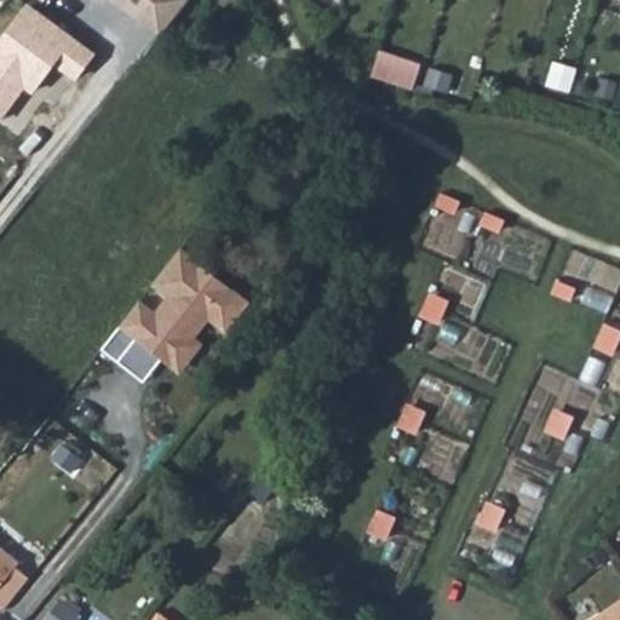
[(159,0),(142,23),(160,38),(188,0),(159,0)]
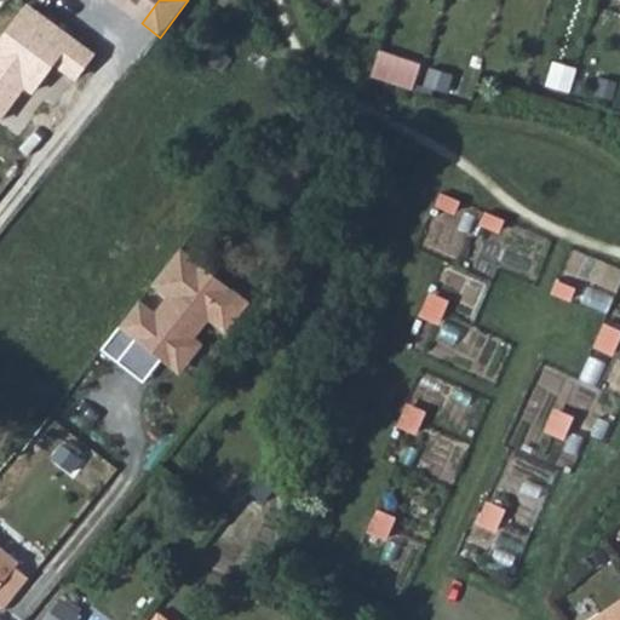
[(382,50),(373,74),(413,89),(422,63),(382,50)]
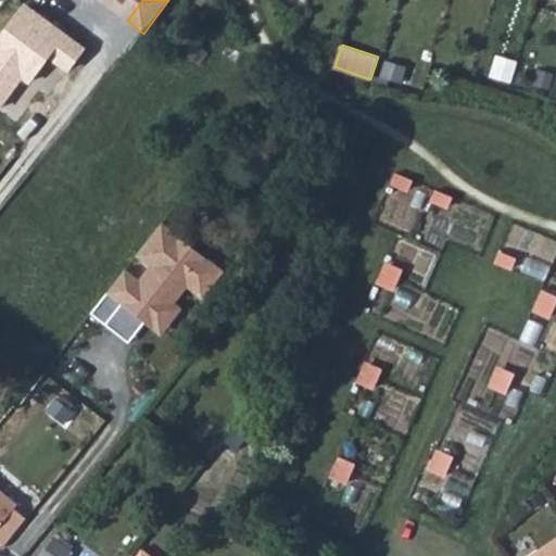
[(161,222),(136,255),(150,266),(139,279),(126,269),(92,313),(106,325),(123,304),(146,321),(151,315),(165,326),(177,310),(169,303),(186,282),(203,297),(224,270),(161,222)]
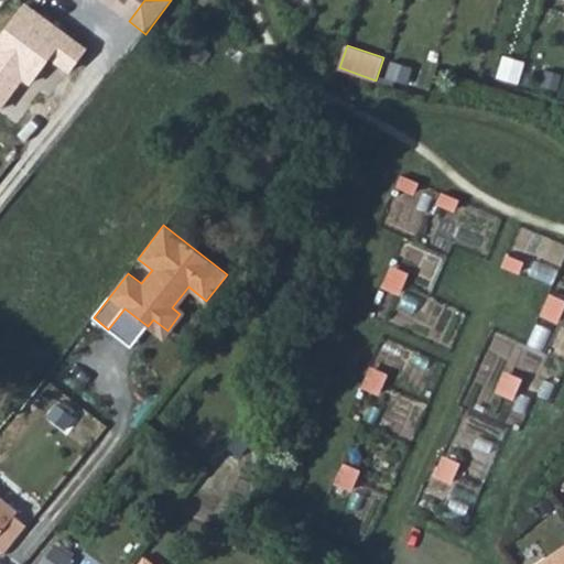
[(131,347),(148,326),(125,308),(108,329),(131,347)]
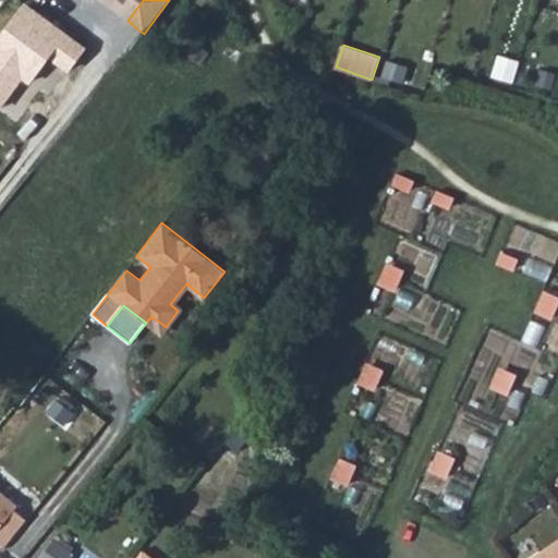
[(370,367),(363,389),(375,392),(383,372),(370,367)]
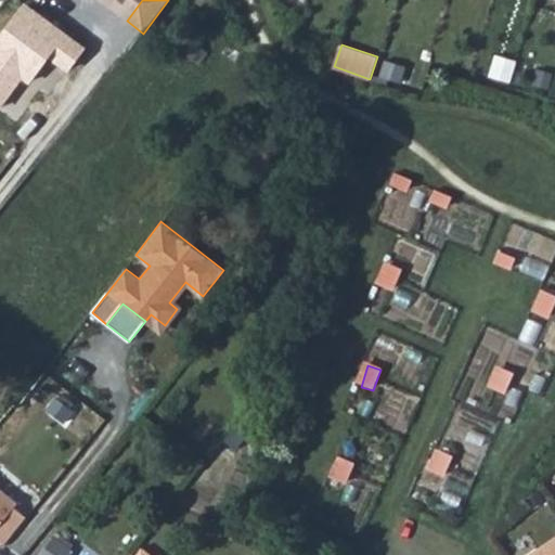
[(501,366),(494,387),(507,391),(514,371),(501,366)]
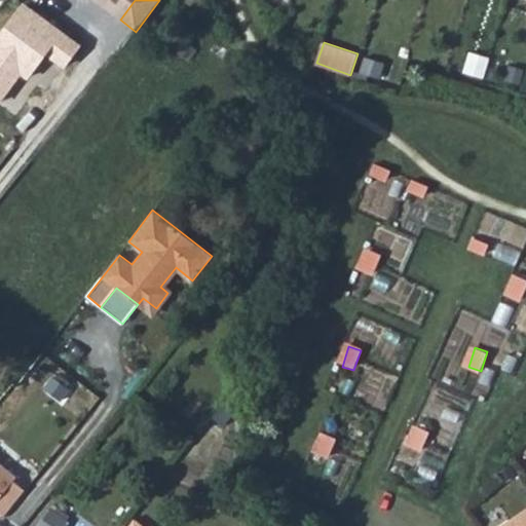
[(415,428),(409,448),(420,452),(427,433),(415,428)]
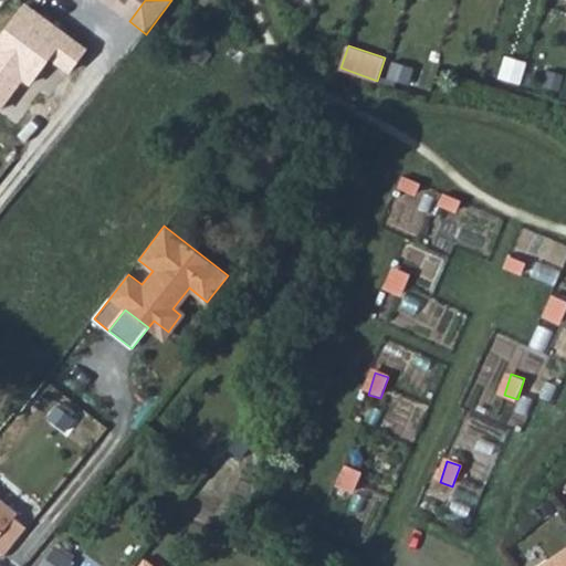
[(347,468),(341,490),(354,494),(360,472),(347,468)]
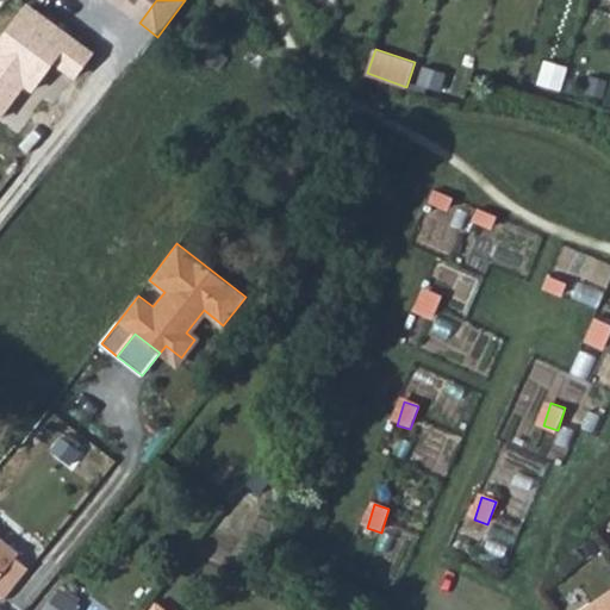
[(0,533),(0,593),(5,598),(30,567),(20,560),(25,554),(0,533)]
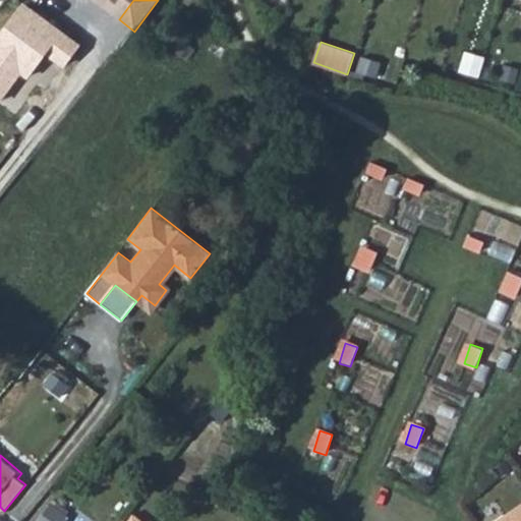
[(156,520),(138,505),(124,520),(156,520)]
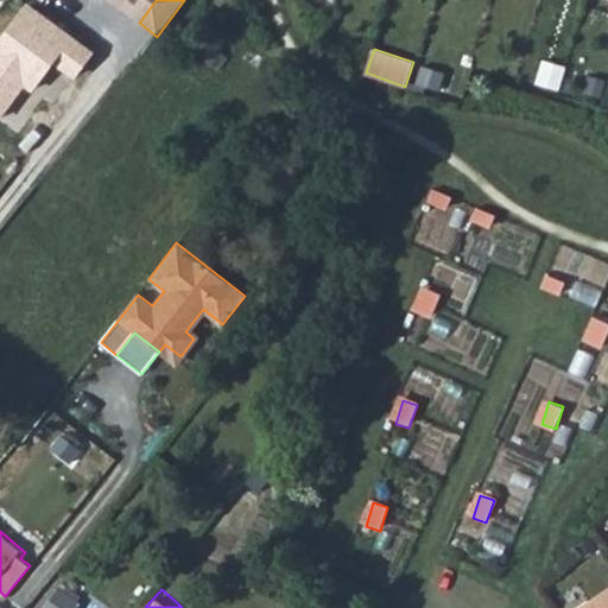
[(607,607),(607,589),(578,607),(607,607)]
